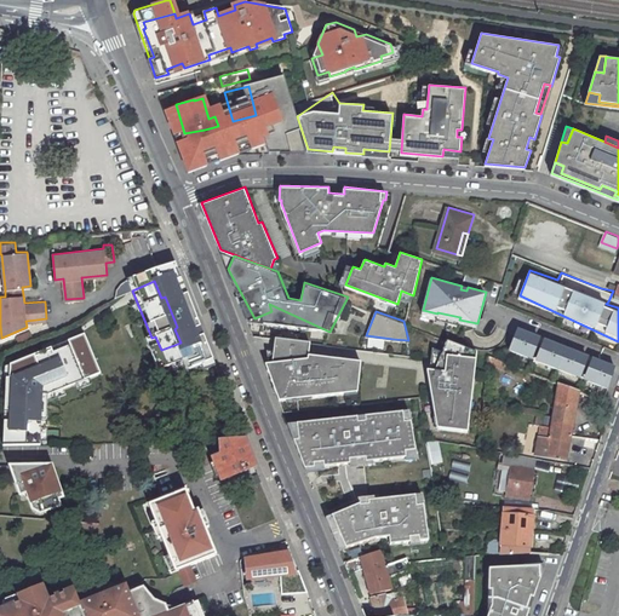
[(583,352),(550,339),(549,341),(534,335),(536,333),(517,327),(509,347),(608,386),(615,364),(597,358),(597,360),(583,355),(583,352)]
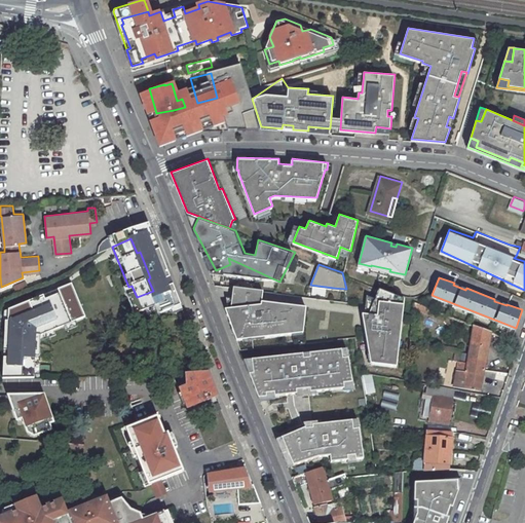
[(273,301),(275,290),(256,288),(235,286),(234,296),(273,301)]
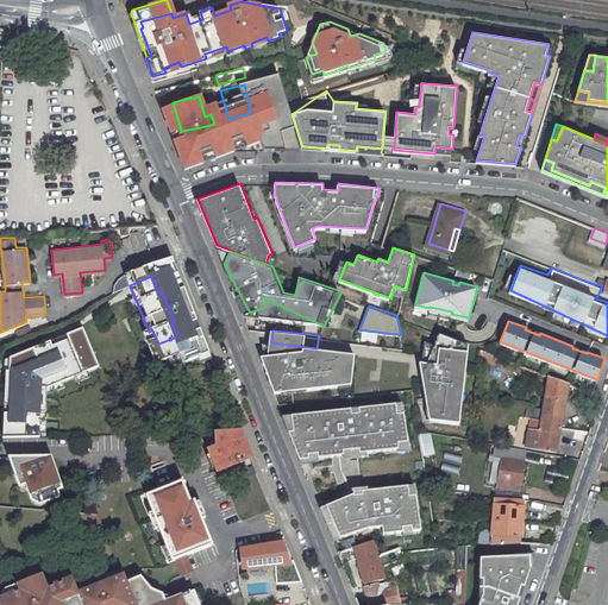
[(464,391),(469,342),(440,332),(436,342),(426,339),(422,369),(426,386),(425,386),(431,417),(461,421),(463,403),(458,403),(459,391),(464,391)]
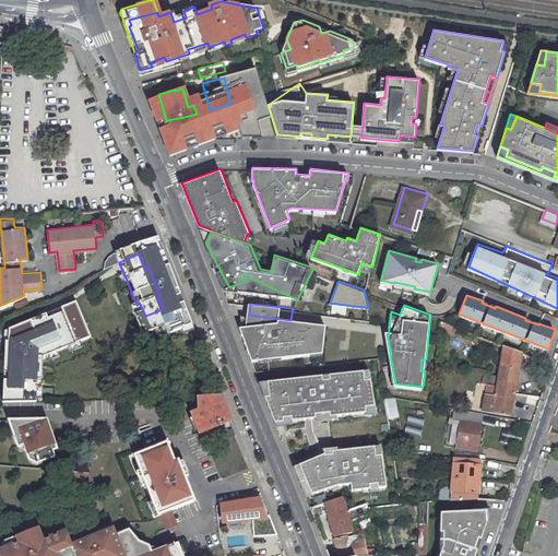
[(163,309),(145,316),(147,321),(165,314),(163,309)]
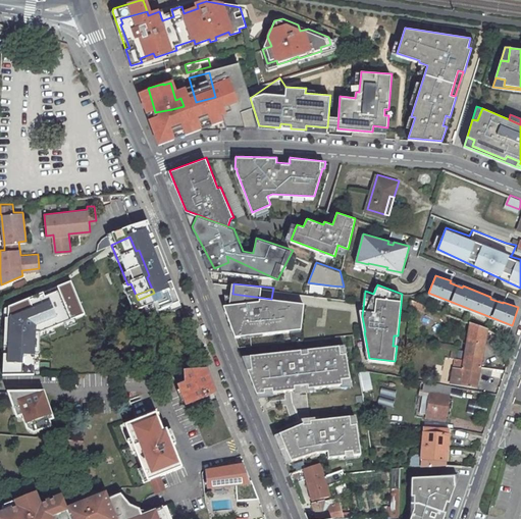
[(301,328),(304,303),(271,299),(232,294),(225,293),(227,312),(235,335),(251,333),(251,330),(262,329),(262,332),(301,328)]
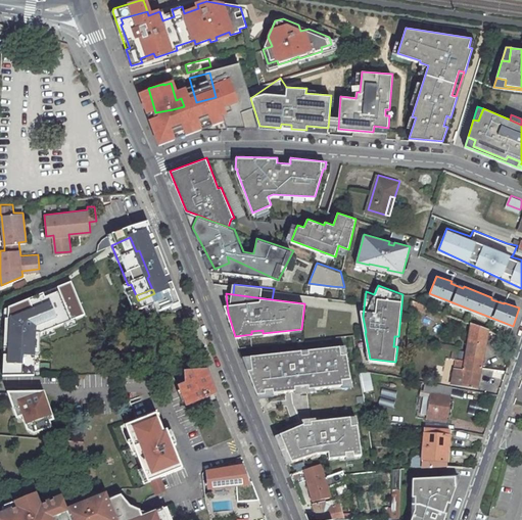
[(57,315),(50,298),(8,315),(6,362),(24,363),(22,352),(36,352),(36,323),(57,315)]
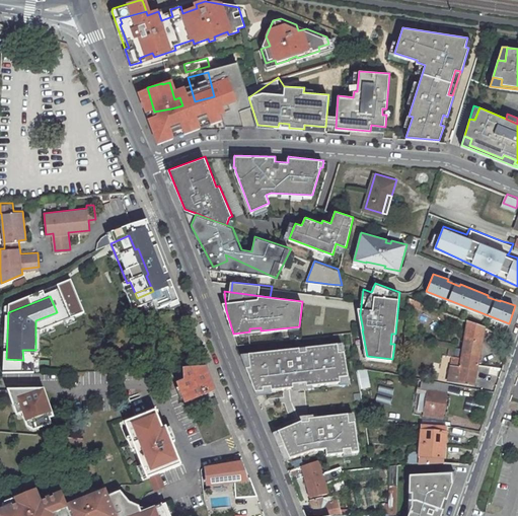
[(470,312),(468,319),(469,319),(485,325),(491,327),(494,321),(472,312),(470,312)]
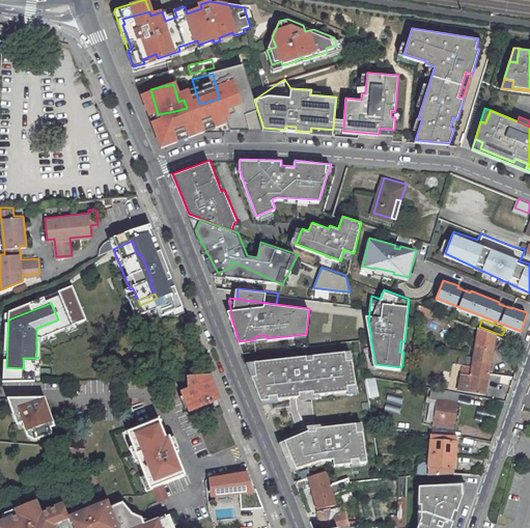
[(480,327),(477,343),(494,346),(496,333),(480,327)]
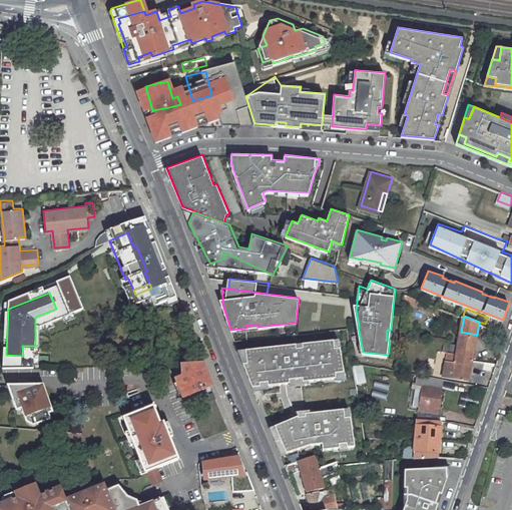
[(461,332),(457,353),(456,361),(472,364),(477,335),(461,332)]
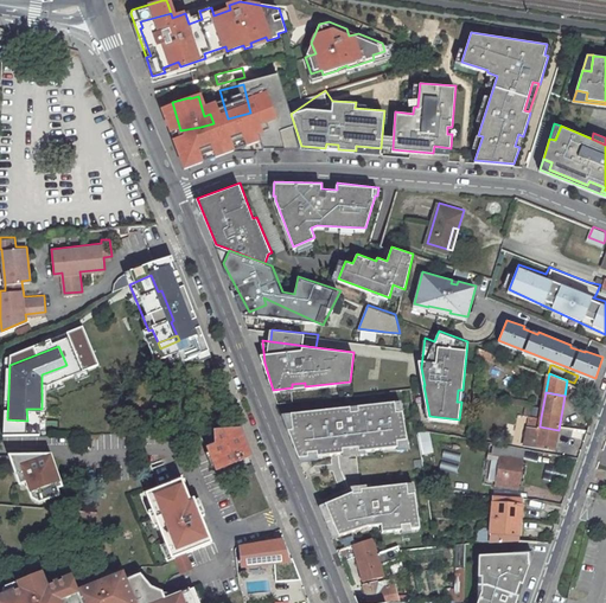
[(297,448),(300,456),(308,455),(308,451),(317,450),(318,455),(344,451),(343,448),(359,446),(359,450),(399,446),(397,440),(408,438),(403,410),(396,410),(395,401),(358,404),(359,410),(351,410),(351,405),(292,412),(293,425),(288,429),(297,448)]
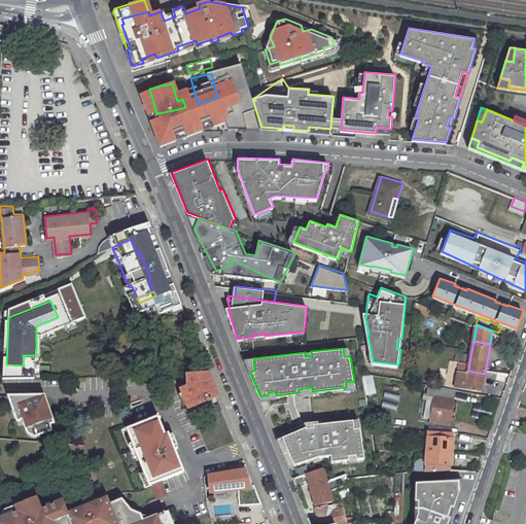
[(245,359),(250,373),(254,370),(253,358),(245,359)]
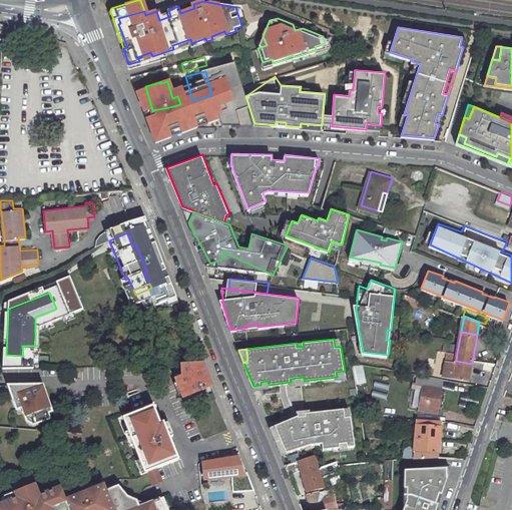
[(449,351),(447,359),(456,361),(457,353),(449,351)]
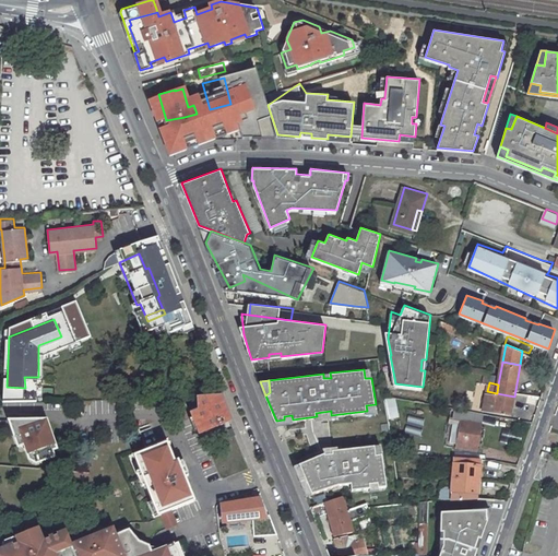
[(218,387),(196,397),(199,403),(188,409),(200,432),(233,416),(218,387)]
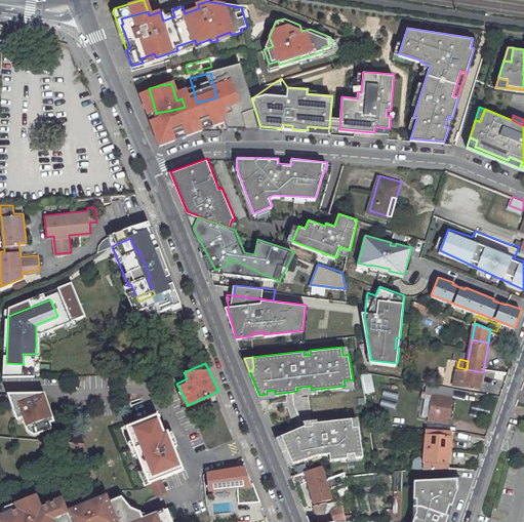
[(370,370),(362,369),(364,386),(365,389),(373,387),(370,370)]
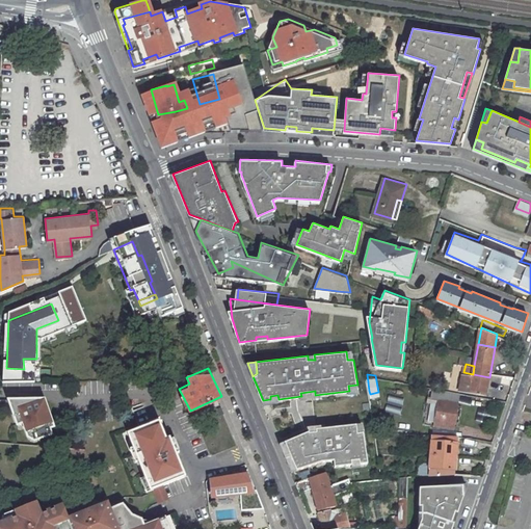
[(459,391),(433,386),(431,400),(440,401),(436,423),(455,426),(459,391)]
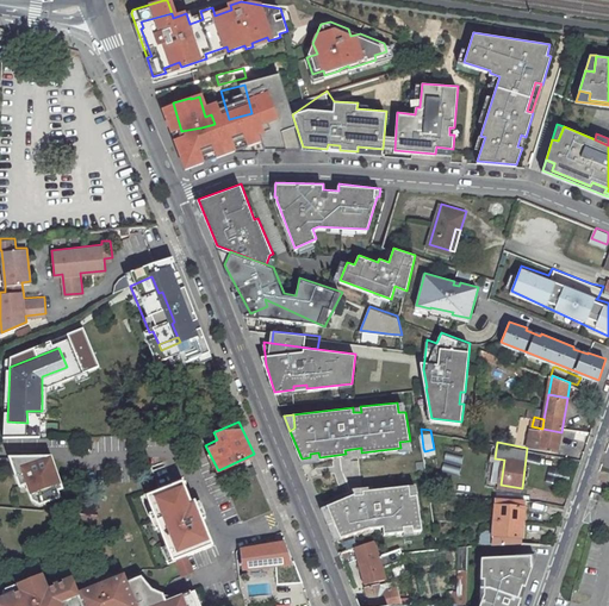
[(11,455),(22,485),(28,482),(32,498),(45,493),(58,488),(63,487),(53,455),(11,455)]
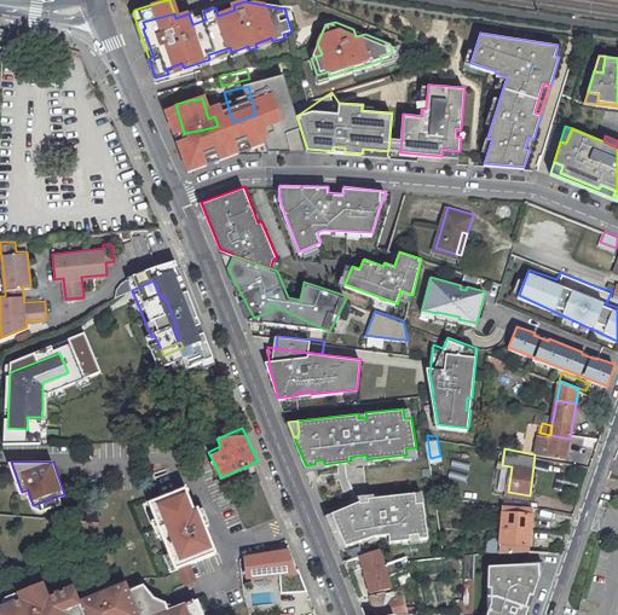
[(173,546),(179,564),(180,564),(190,561),(217,551),(200,506),(195,508),(188,487),(154,500),(159,514),(157,515),(157,516),(160,522),(162,522),(165,529),(163,529),(163,532),(169,547),(173,546)]
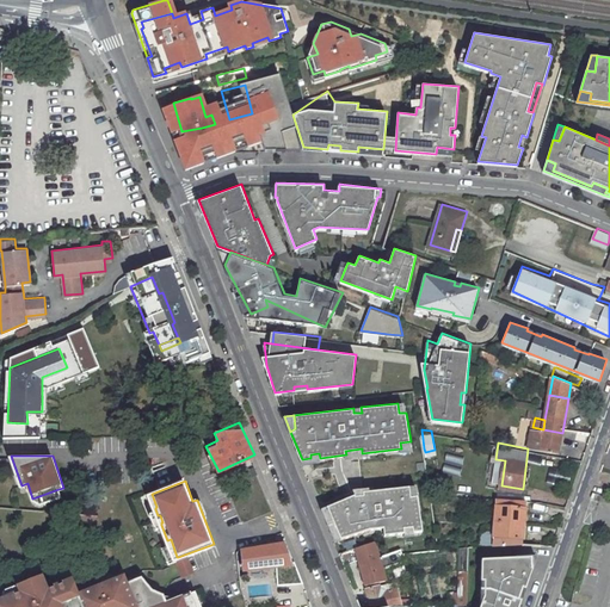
[(357,494),(322,508),(331,528),(336,540),(373,528),(384,526),(386,534),(406,532),(405,527),(414,526),(414,531),(424,530),(419,494),(412,495),(411,485),(364,490),(365,494),(357,495),(357,494)]
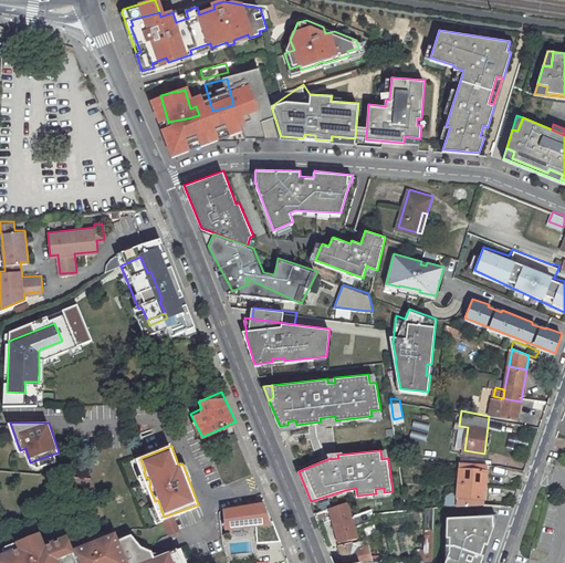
[(42,458),(44,465),(56,460),(54,454),(42,458)]
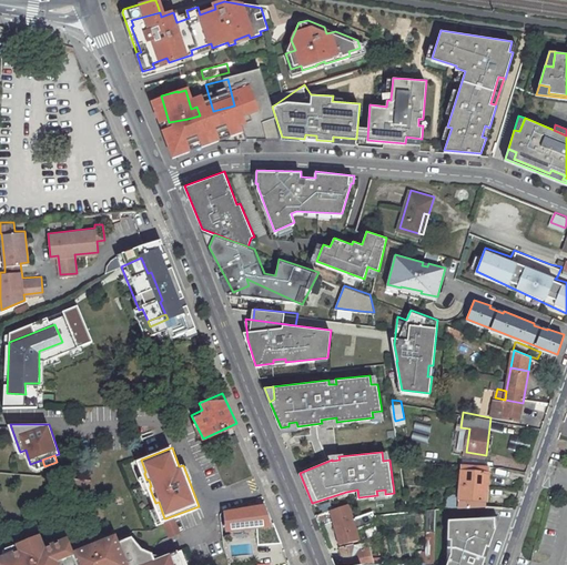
[(490,464),(476,463),(463,462),(459,505),(481,504),(486,504),(487,504),(490,464)]
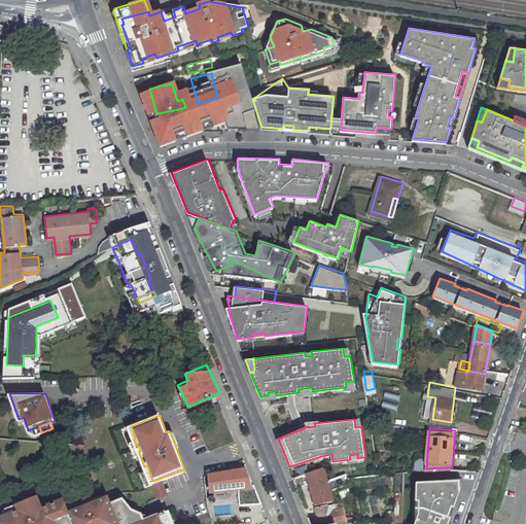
[(134,440),(131,442),(136,455),(139,453),(139,451),(140,451),(138,445),(136,445),(134,440)]
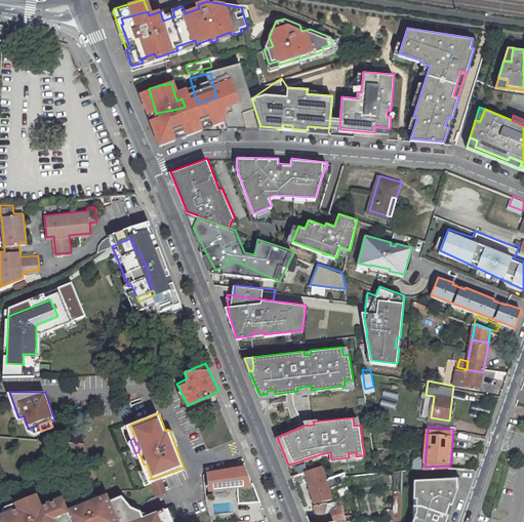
[(322,464),(307,470),(309,479),(315,502),(332,496),(329,485),(327,478),(322,464)]
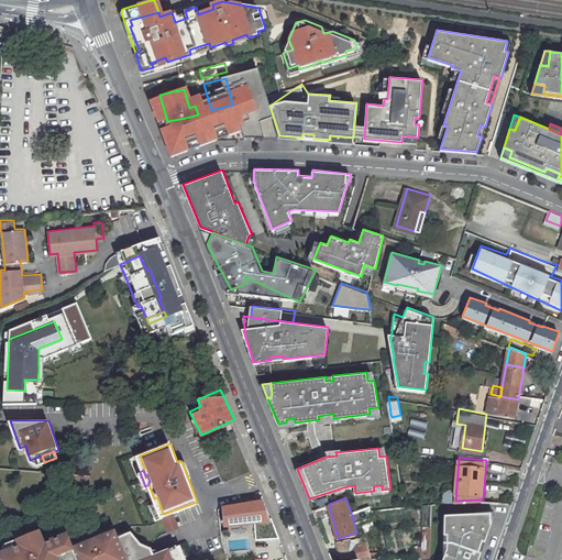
[(262,498),(223,506),(226,524),(270,519),(262,498)]
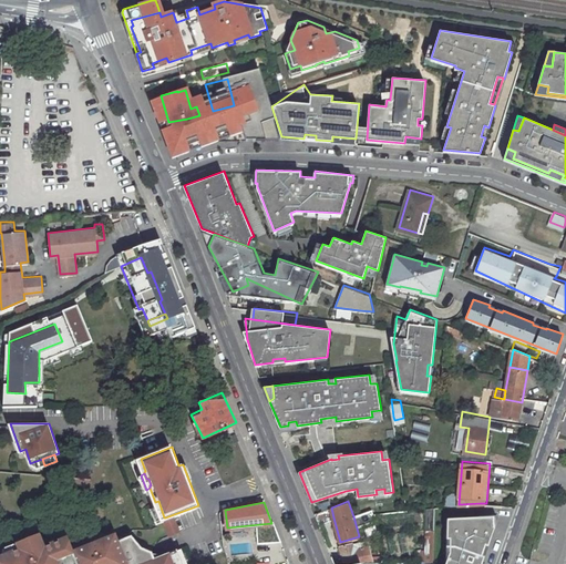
[(331,508),(316,512),(320,522),(328,521),(328,519),(333,518),(331,508)]
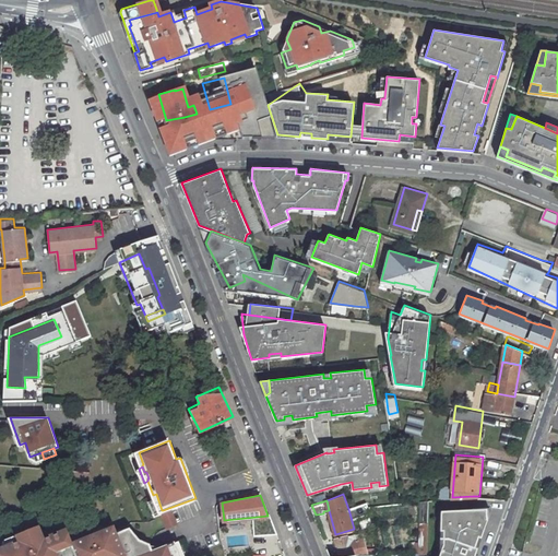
[(356,507),(348,509),(351,517),(367,512),(365,505),(364,504),(356,507)]
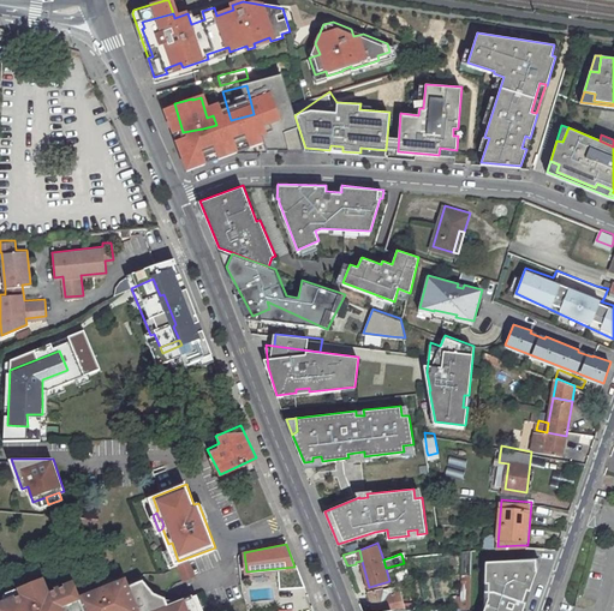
[(189,557),(179,561),(185,577),(195,573),(189,557)]
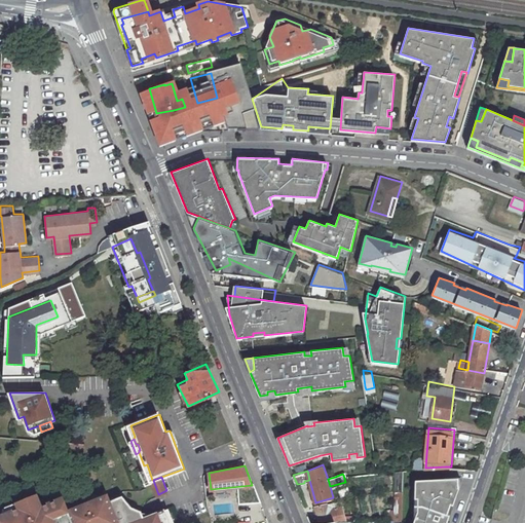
[(335,522),(327,522),(447,522),(459,487),(459,477),(416,479),(416,512),(412,522),(335,522)]
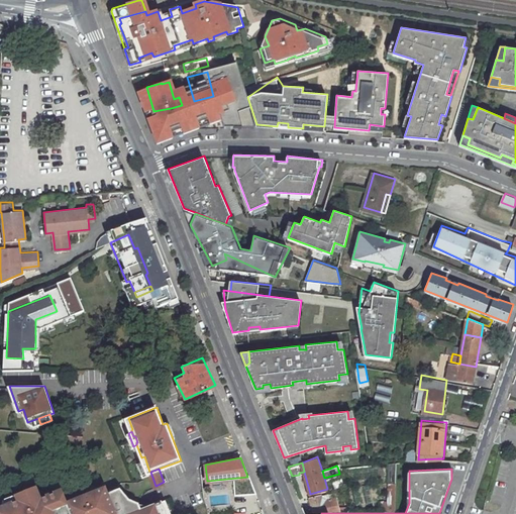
[(115,513),(107,492),(105,486),(66,501),(61,488),(46,493),(48,498),(42,500),(41,496),(37,486),(30,489),(28,489),(26,493),(22,491),(15,493),(16,498),(4,503),(0,504),(0,513),(115,513)]
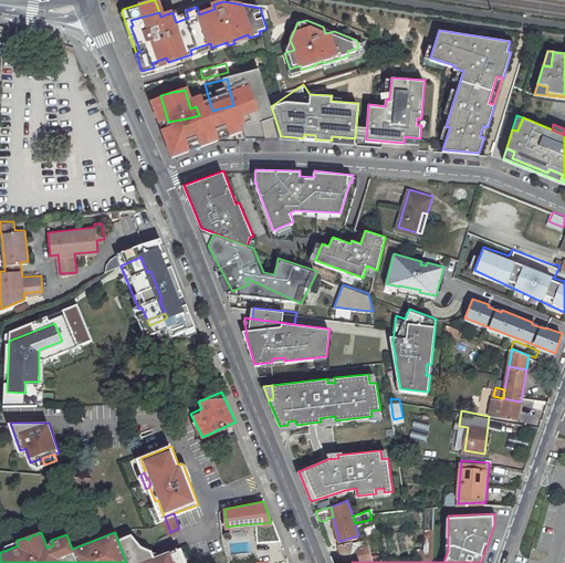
[(181,562),(176,548),(161,553),(153,556),(150,549),(140,544),(132,533),(117,539),(126,562),(181,562)]
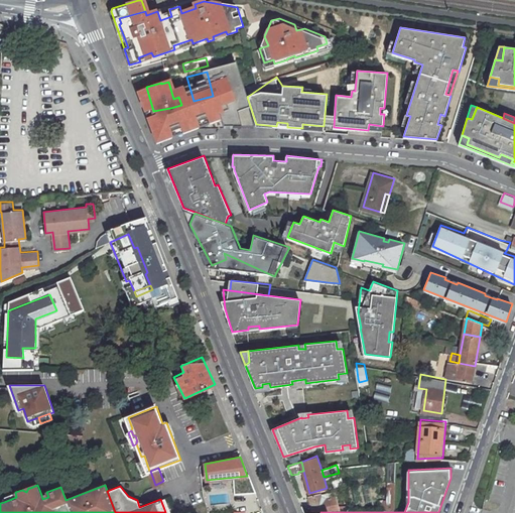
[(323,493),(310,495),(315,512),(333,510),(340,509),(335,490),(323,493)]
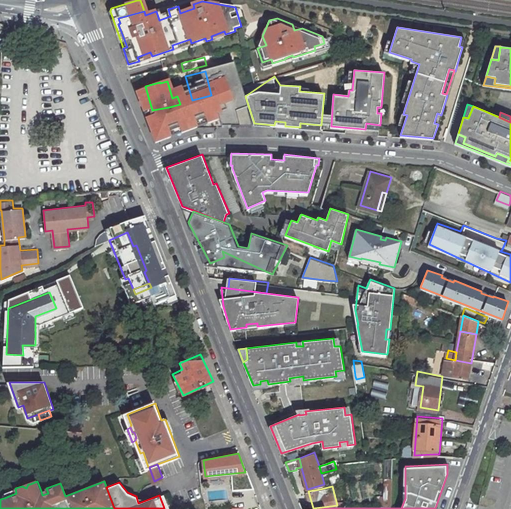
[(16,493),(15,488),(2,493),(4,498),(16,493)]
